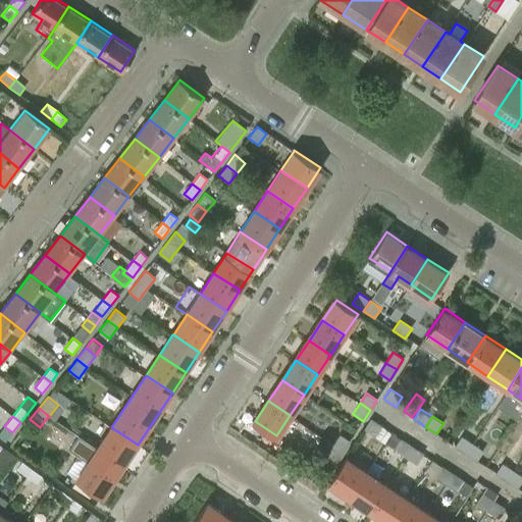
[(375,436),(381,426),(370,418),(363,429),(375,436)]
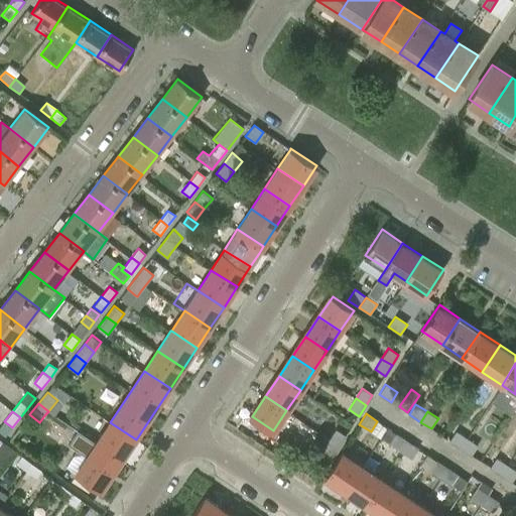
[(0,419),(0,432),(5,436),(12,427),(4,421),(3,422),(0,419)]
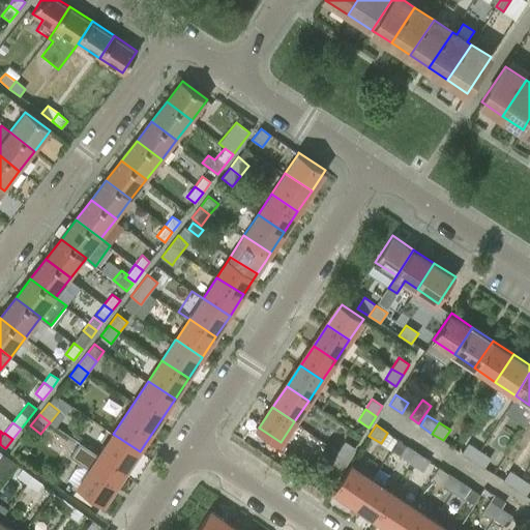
[(113,434),(78,488),(105,505),(140,451),(113,434)]
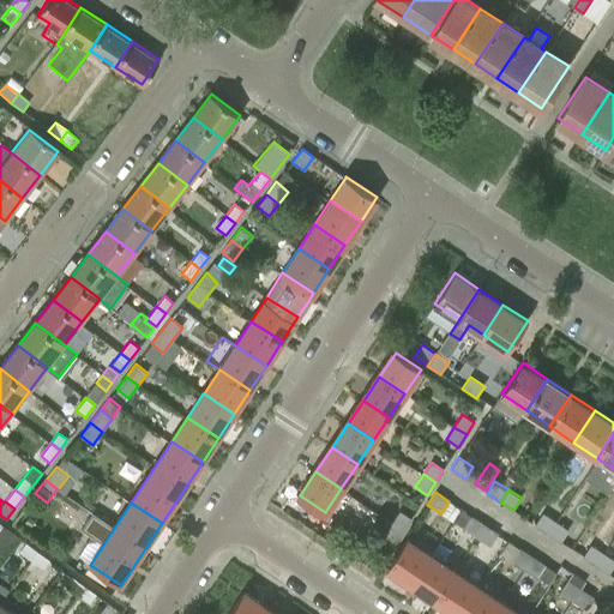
[(399,511),(391,523),(403,531),(411,518),(399,511)]
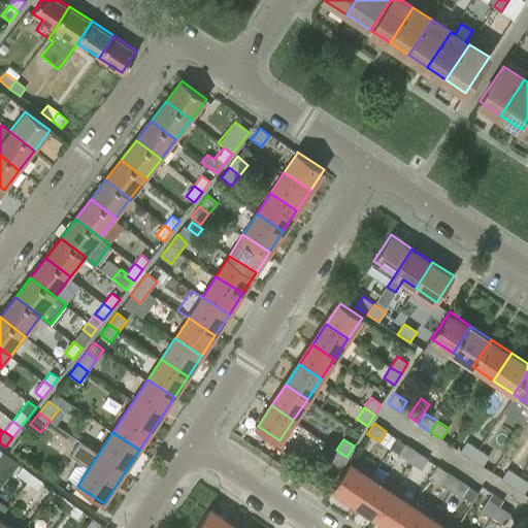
[(459,452),(471,459),(479,449),(466,441),(459,452)]
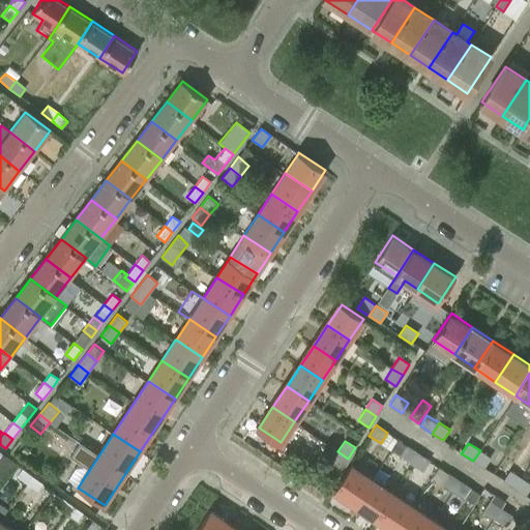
[(407,446),(400,457),(412,464),(418,453),(407,445),(407,446)]
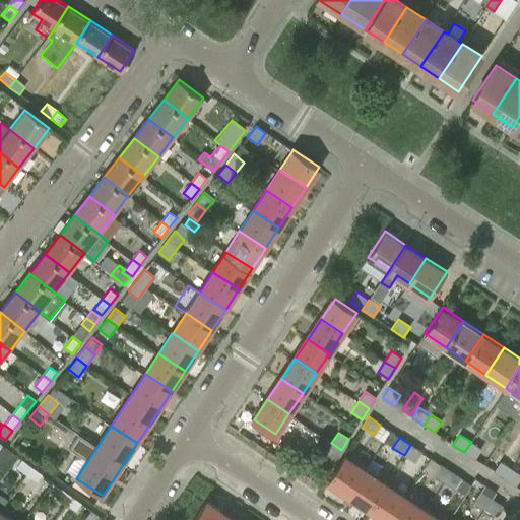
[(481,449),(471,442),(464,452),(474,459),(481,449)]
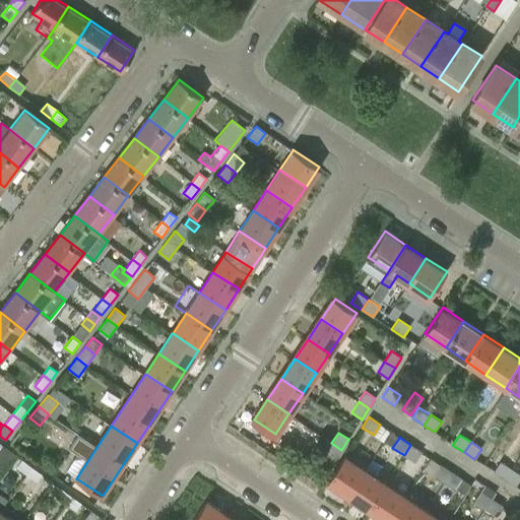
[(341,450),(331,443),(324,454),(334,460),(341,450)]
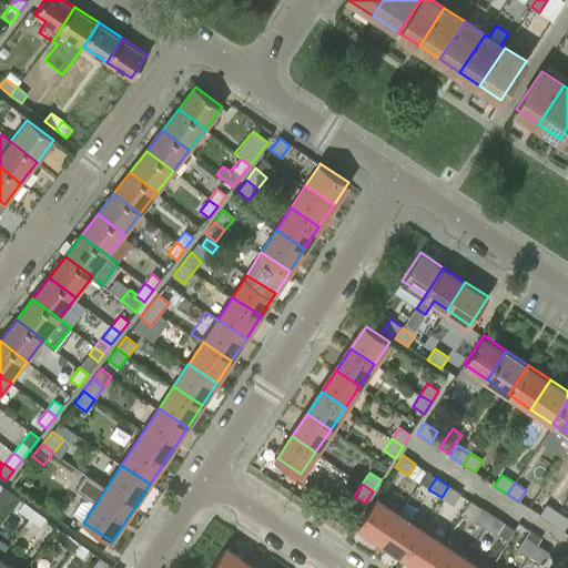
[(448,486),(442,497),(453,505),(453,504),(460,494),(448,486)]
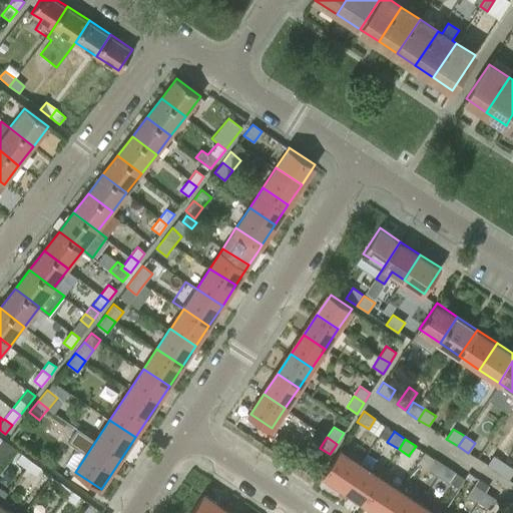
[(19,452),(12,446),(3,458),(10,463),(19,452)]
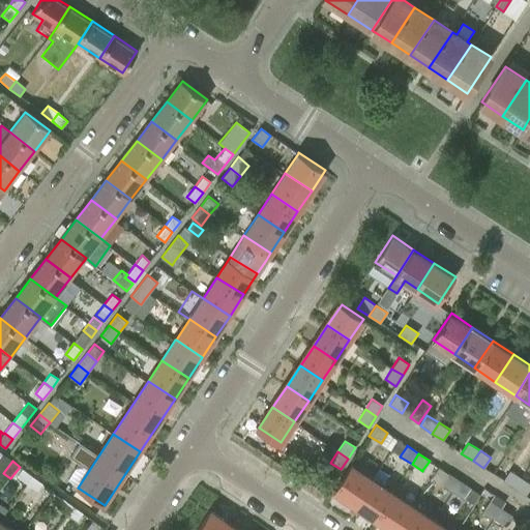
[(334,491),(355,505),(373,478),(352,465),(334,491)]
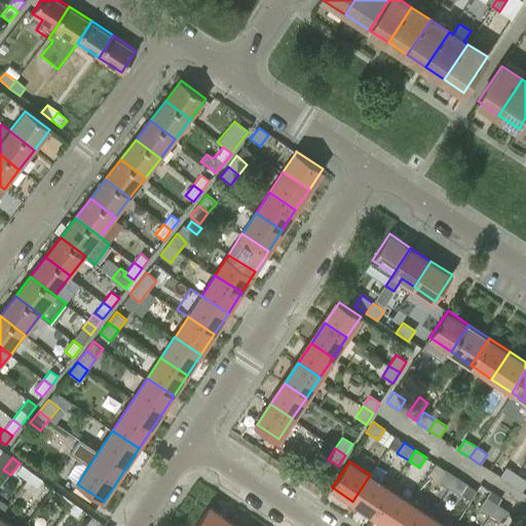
[(26,481),(33,473),(23,464),(15,474),(26,481)]
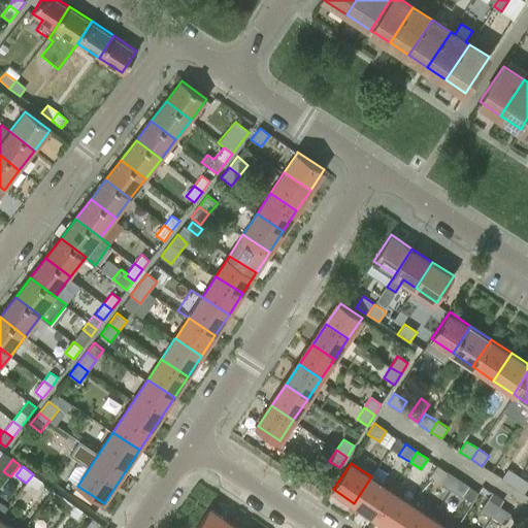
[(501,479),(513,487),(519,475),(507,468),(501,479)]
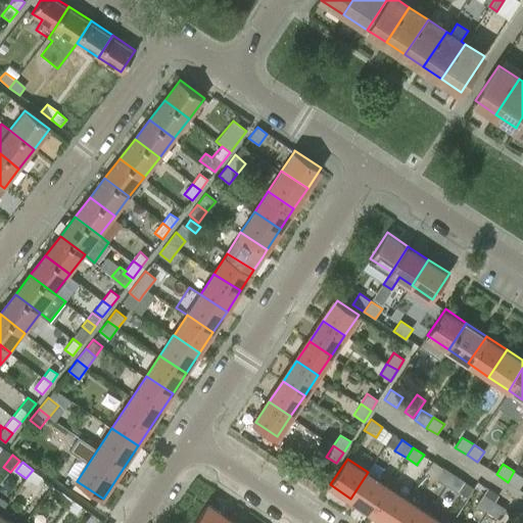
[(446,485),(454,474),(442,467),(435,477),(446,485)]
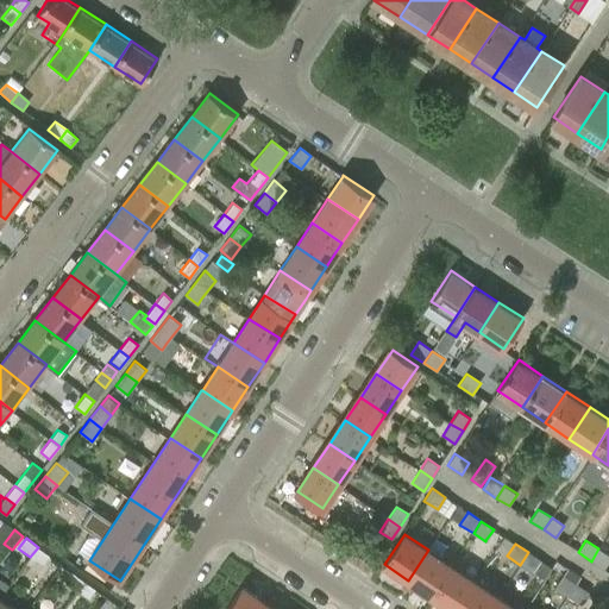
[(50,556),(38,547),(30,557),(43,565),(50,556)]
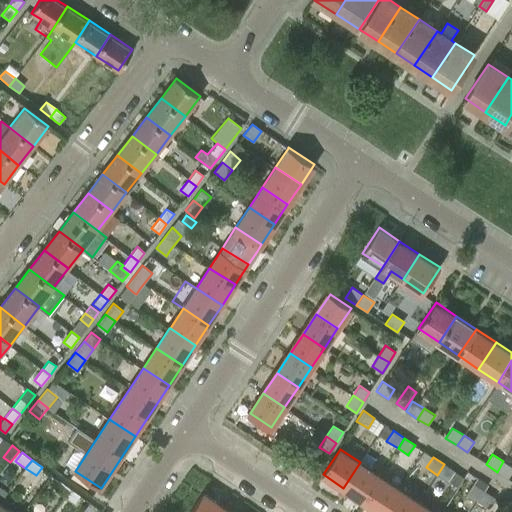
[(511,467),(503,461),(497,472),(507,479),(511,471),(511,467)]
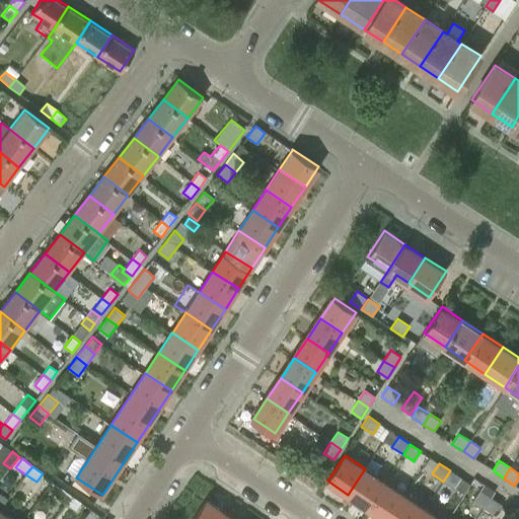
[(348,495),(368,508),(385,483),(365,468),(348,495)]
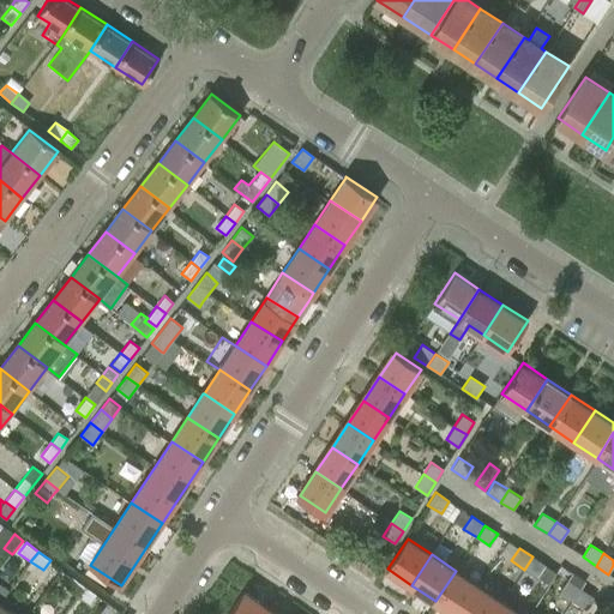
[(537,578),(546,565),(533,557),(524,570),(537,578)]
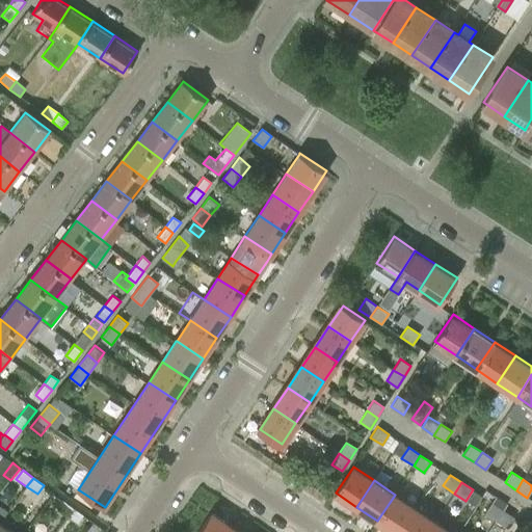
[(399,531),(416,508),(395,495),(377,521),(394,531),(399,531)]
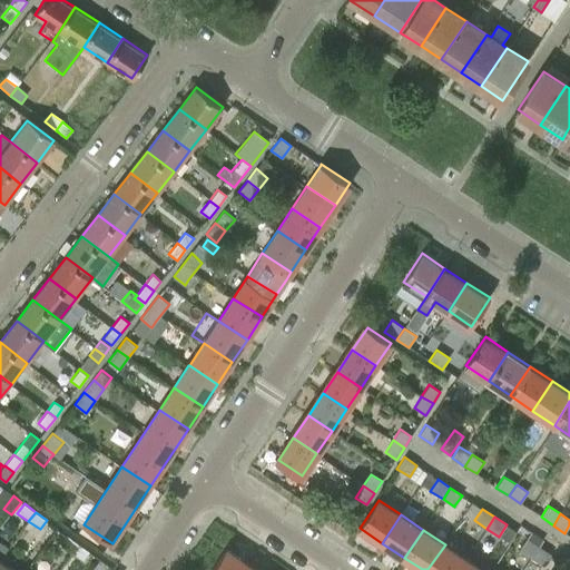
[(71,552),(78,543),(67,536),(61,544),(71,552)]
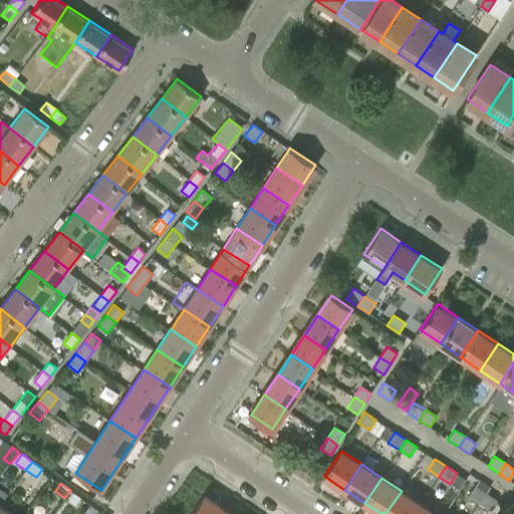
[(480,504),(487,493),(475,485),(468,496),(480,504)]
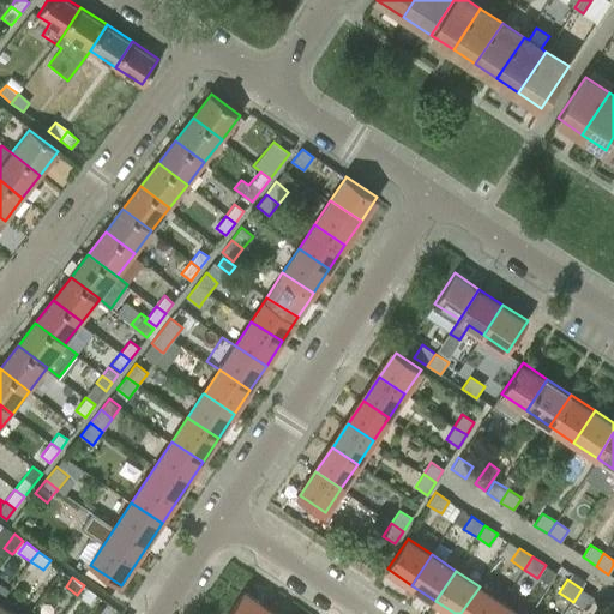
[(96,594),(84,585),(77,595),(89,603),(96,594)]
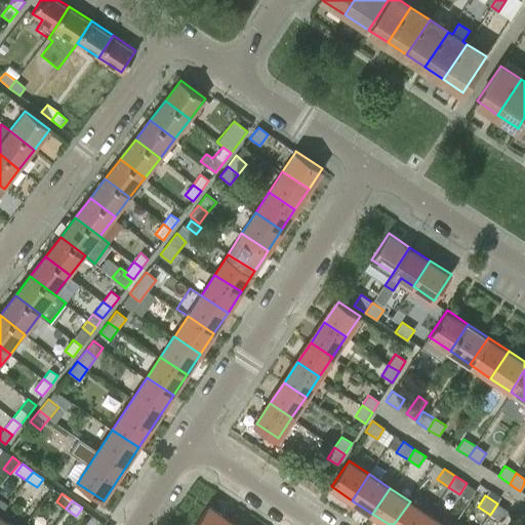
[(423,524),(431,515),(410,501),(394,524),(423,524)]
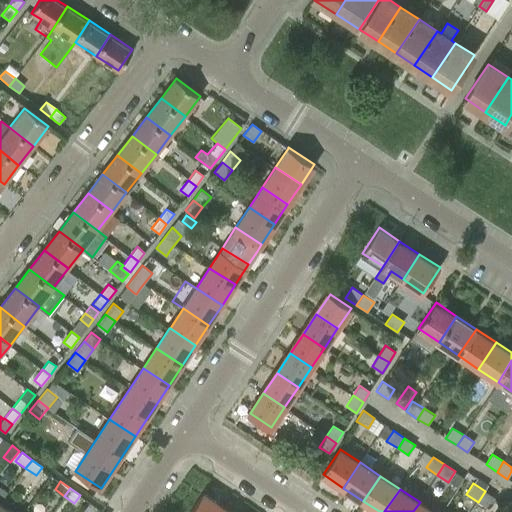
[(495,498),(485,491),(478,502),(488,508),(495,498)]
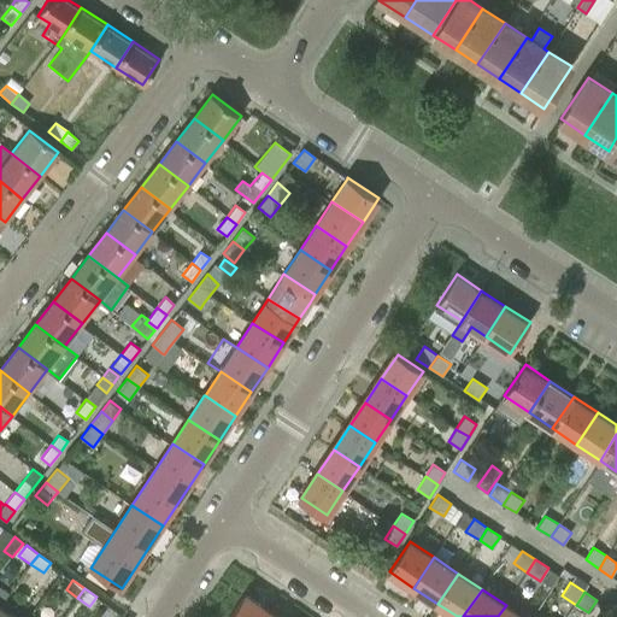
[(266,616),(270,611),(246,594),(230,616),(266,616)]
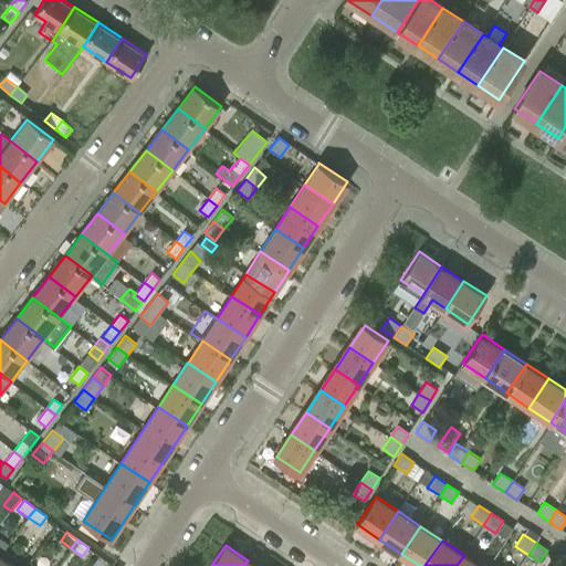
[(457,565),(480,565),(464,555),(457,565)]
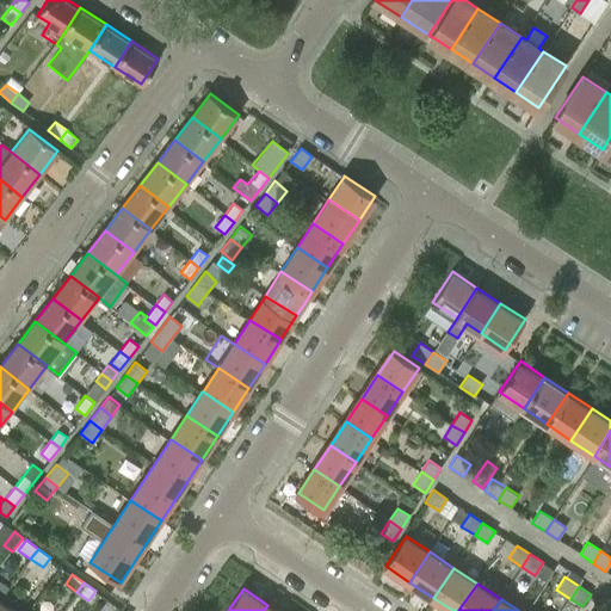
[(13,610),(0,600),(0,610),(13,610)]
